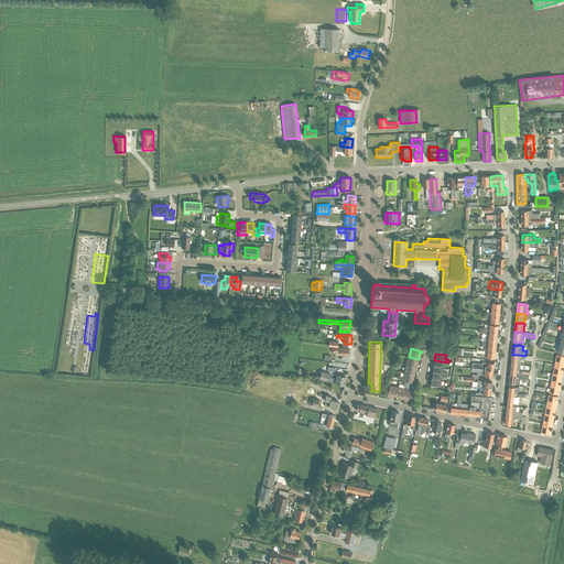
[(512,355),(511,364),(518,365),(520,365),(521,359),(525,360),(525,356),(518,355),(512,355)]
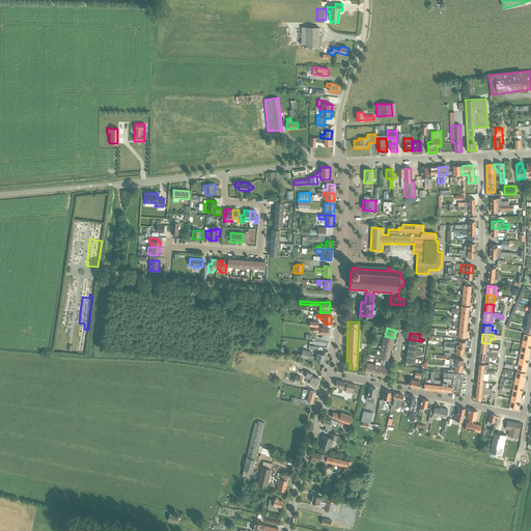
[(384,336),(382,343),(393,345),(393,343),(392,343),(393,338),(394,338),(385,336),(384,336)]
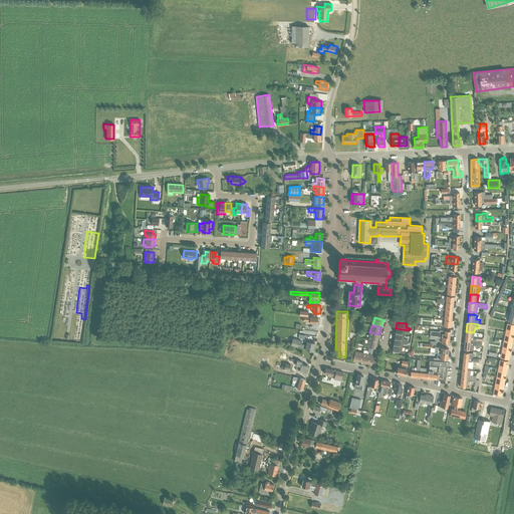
[(474,332),(472,332),(466,331),(465,340),(471,341),(482,342),(483,339),(474,338),(474,332)]
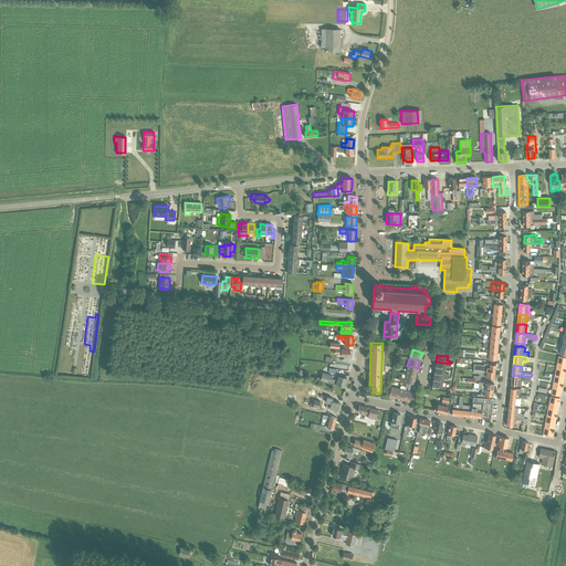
[(407,366),(406,374),(416,376),(417,370),(418,370),(419,368),(407,366)]
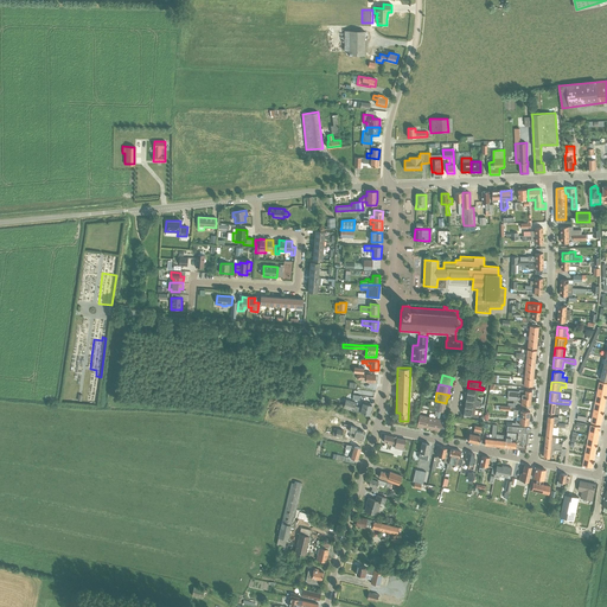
[(598,393),(595,402),(605,404),(606,394),(598,393)]
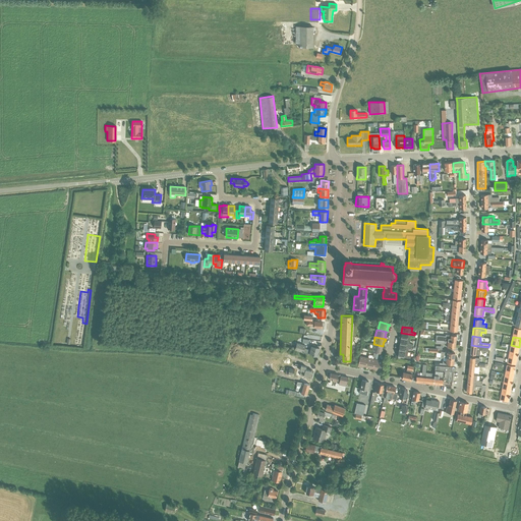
[(312,345),(310,350),(304,348),(305,345),(297,343),(295,349),(309,354),(317,356),(319,348),(315,347),(315,346),(312,345)]
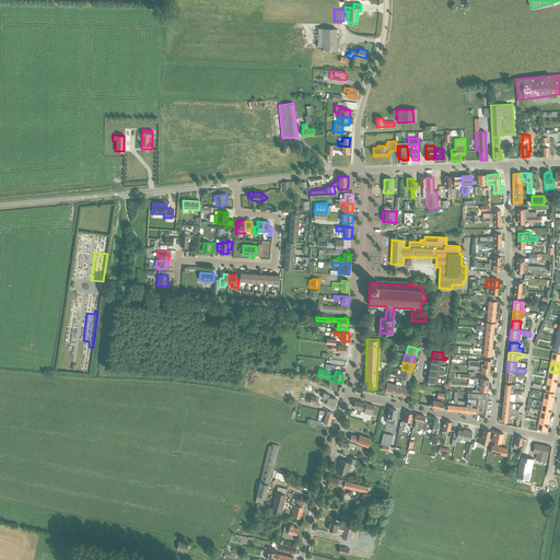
[(411,372),(401,370),(399,378),(410,381),(411,378),(410,377),(411,372)]
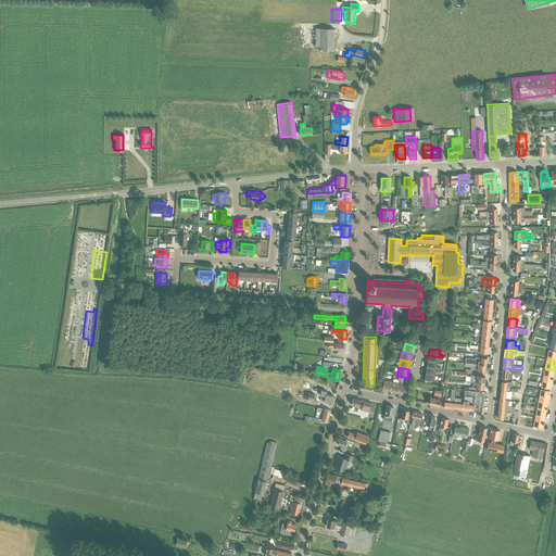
[(509,369),(503,368),(503,378),(513,379),(513,374),(521,375),(521,370),(509,369)]
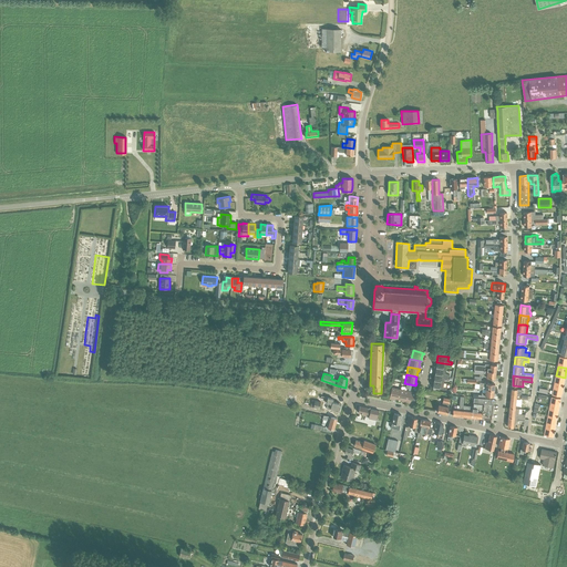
[(556,375),(554,384),(563,387),(565,378),(556,375)]
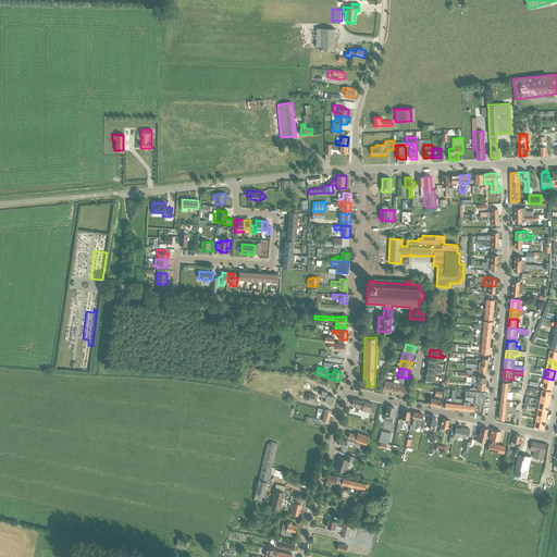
[(436,376),(426,374),(425,382),(438,384),(440,381),(435,380),(436,376)]
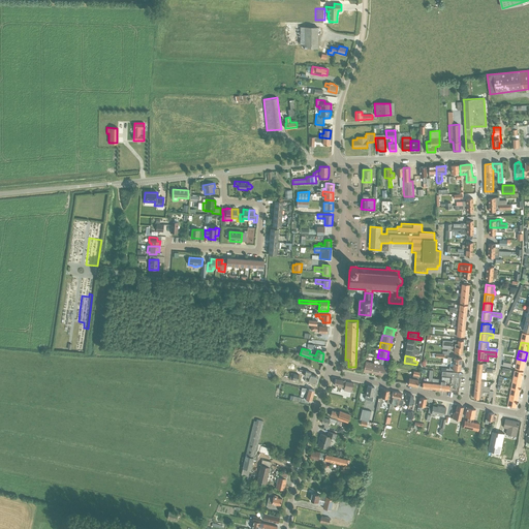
[(525,361),(517,359),(516,368),(524,370),(525,361)]
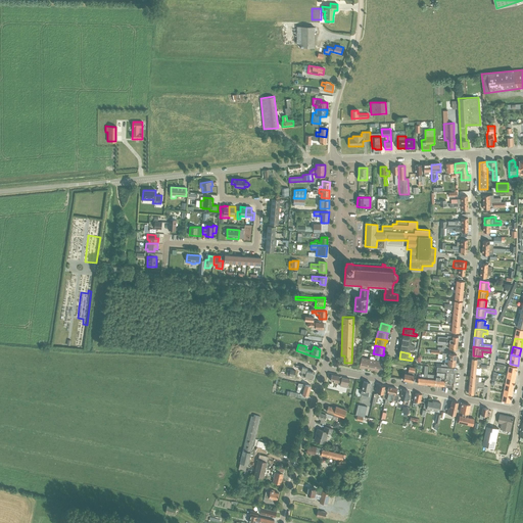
[(367,368),(369,360),(362,358),(359,368),(361,368),(362,367),(367,368)]
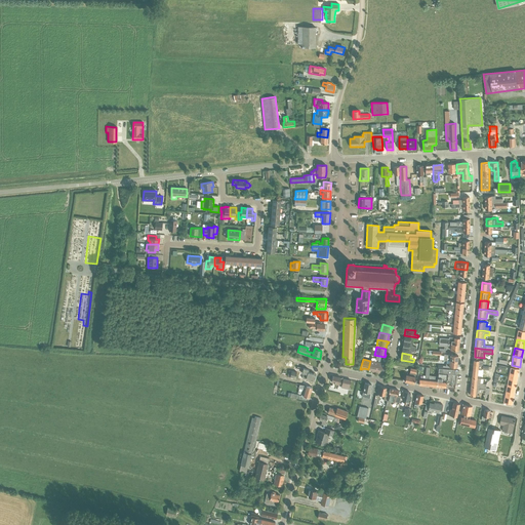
[(474,360),(473,369),(482,369),(482,365),(483,365),(483,361),(474,360)]
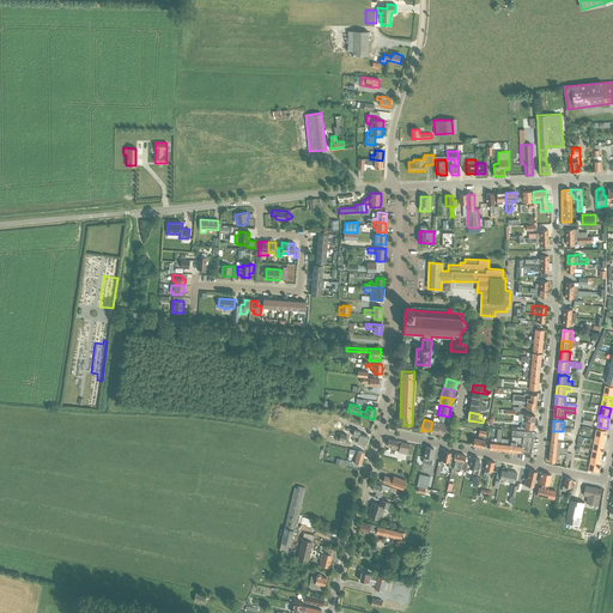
[(441,423),(432,422),(430,431),(436,432),(436,435),(438,435),(441,423)]
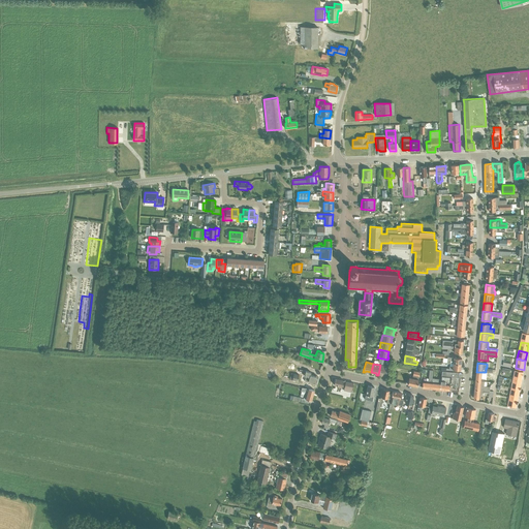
[(380,365),(378,375),(380,376),(380,374),(386,375),(389,367),(380,365)]
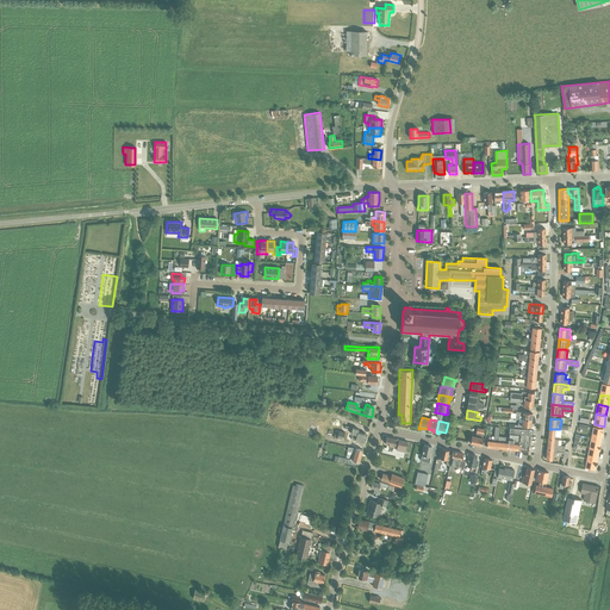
[(484,440),(483,444),(486,444),(486,447),(497,448),(498,436),(499,427),(496,427),(495,436),(495,441),(487,441),(484,440)]
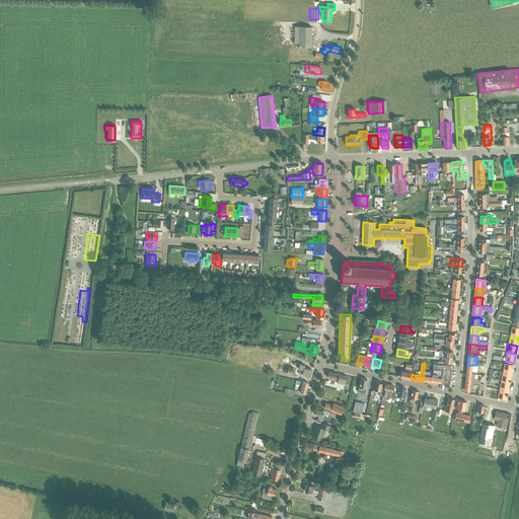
[(505,363),(504,372),(512,374),(513,365),(505,363)]
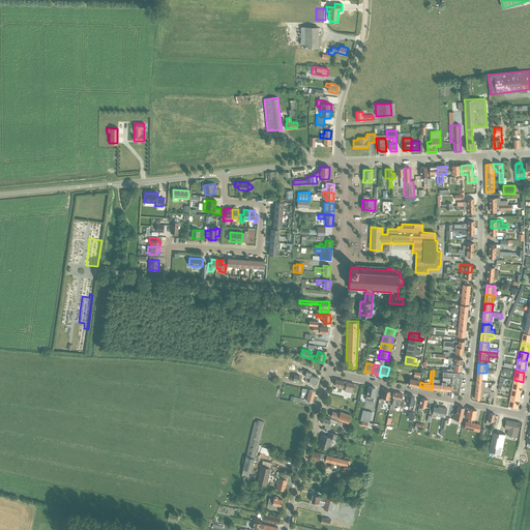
[(415,379),(410,378),(408,385),(417,387),(420,373),(414,372),(413,376),(415,376),(415,379)]
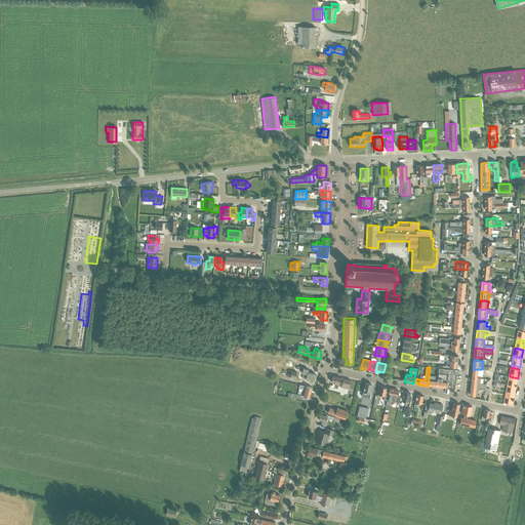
[(442,368),(439,368),(438,376),(437,387),(454,389),(456,374),(455,374),(455,370),(442,368)]
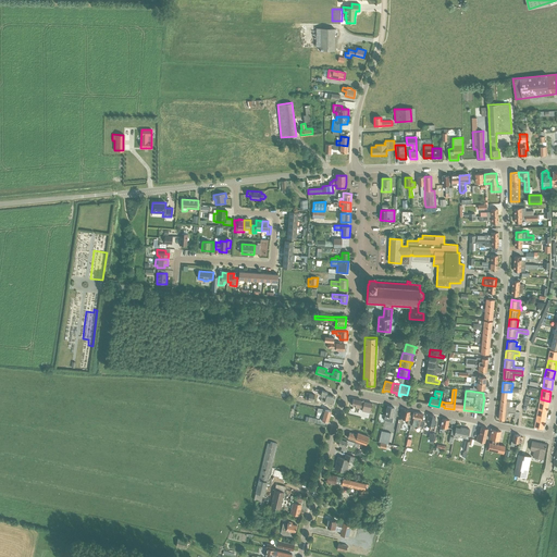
[(322,400),(322,393),(316,392),(316,395),(307,394),(306,401),(318,403),(318,399),(322,400)]
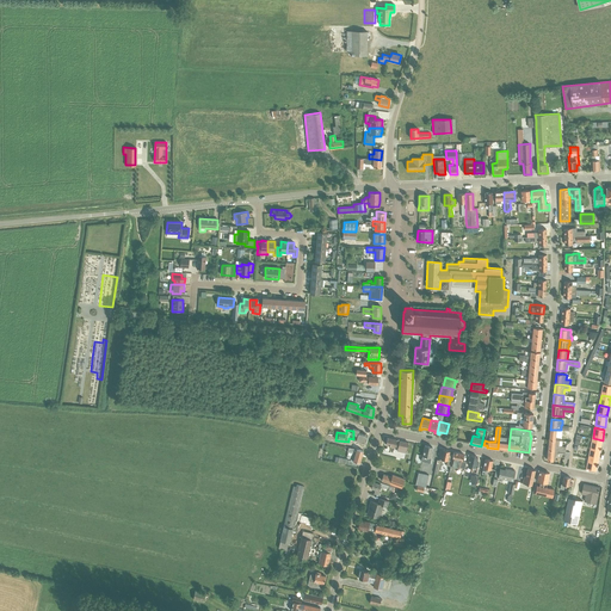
[(360,434),(362,431),(356,430),(352,442),(366,445),(369,437),(360,434)]
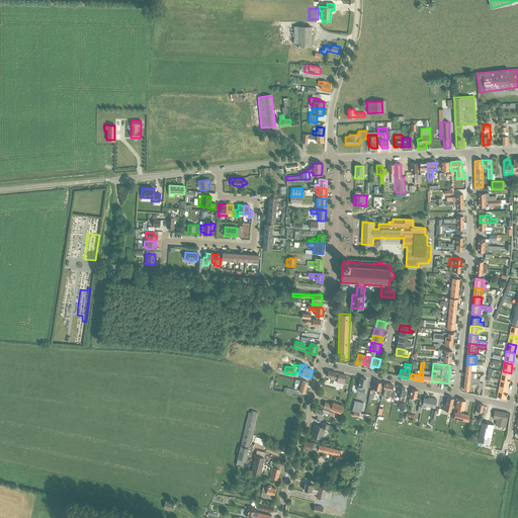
[(466,364),(465,372),(471,373),(475,373),(477,373),(478,365),(476,364),(466,364)]
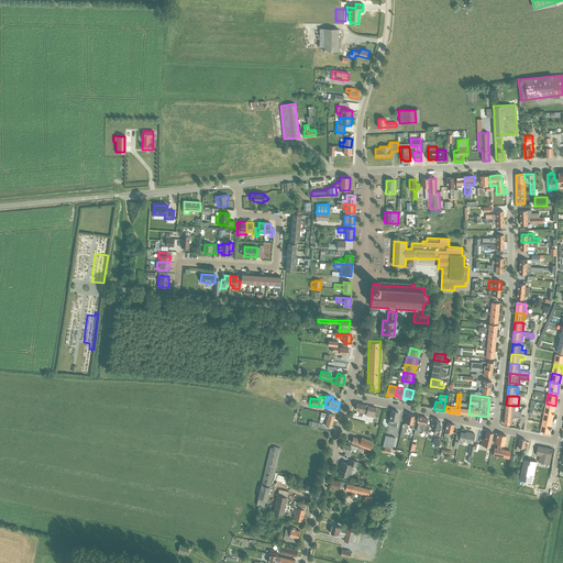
[(356,403),(355,409),(360,410),(359,411),(364,412),(364,411),(366,412),(366,416),(374,417),(376,408),(368,406),(365,405),(356,403)]
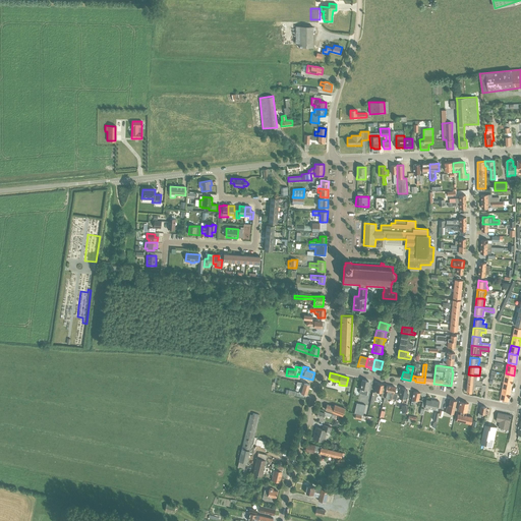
[(435,373),(425,372),(424,383),(433,384),(435,373)]
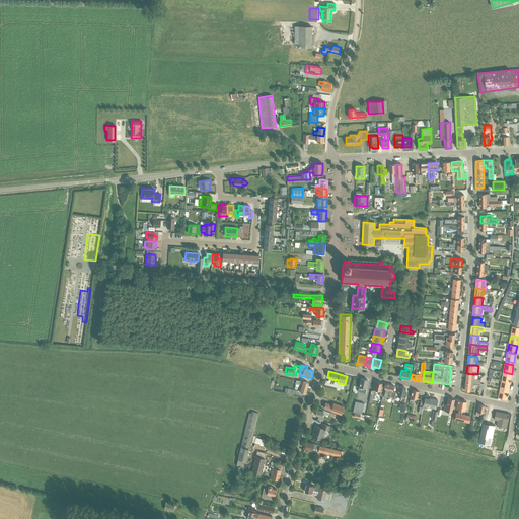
[(504,372),(502,380),(510,382),(512,374),(504,372)]
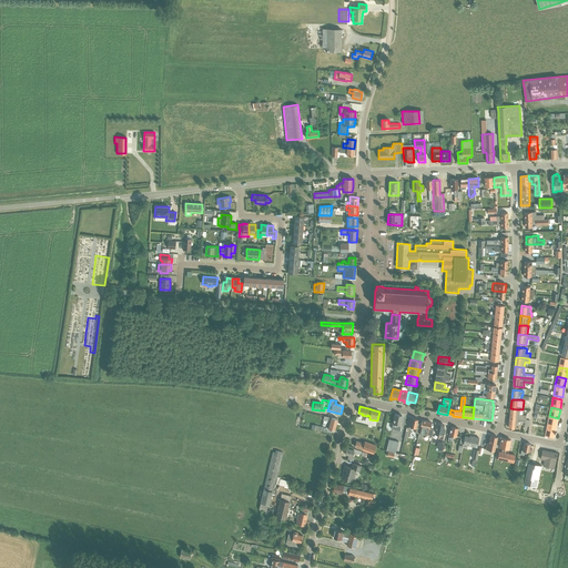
[(517,409),(510,408),(510,418),(526,419),(526,415),(519,415),(520,409),(517,409)]
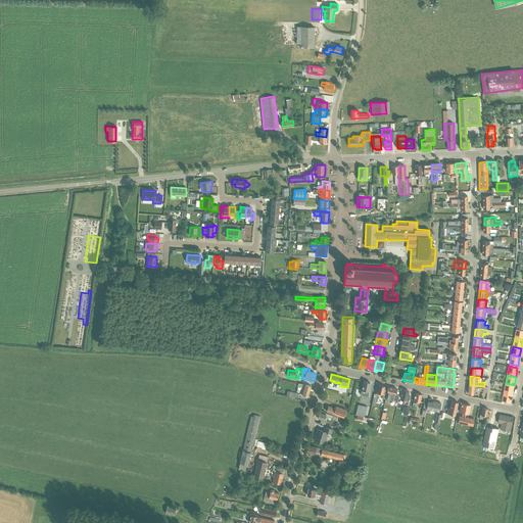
[(362,390),(361,394),(369,396),(371,387),(369,386),(370,383),(370,382),(364,381),(362,390)]
